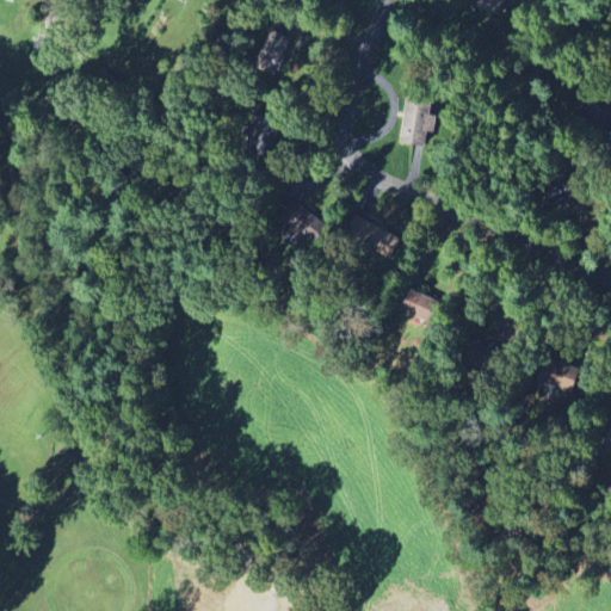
[(501,16),(507,0),(481,0),(479,8),(501,16)]
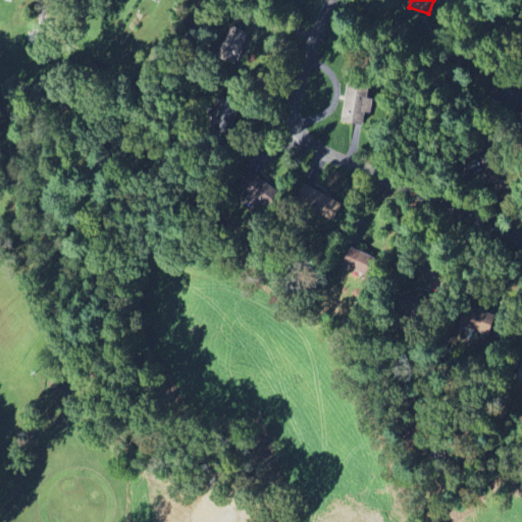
[(251,33),(232,25),(221,53),(240,60),(251,33)]
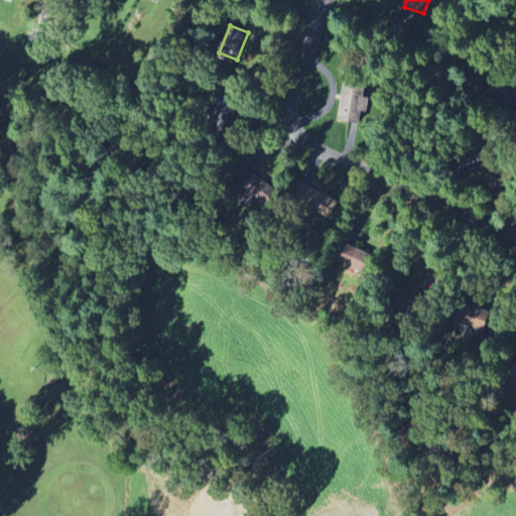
[(360,124),(362,112),(368,112),(370,98),(364,97),(366,86),(344,83),(339,121),(360,124)]
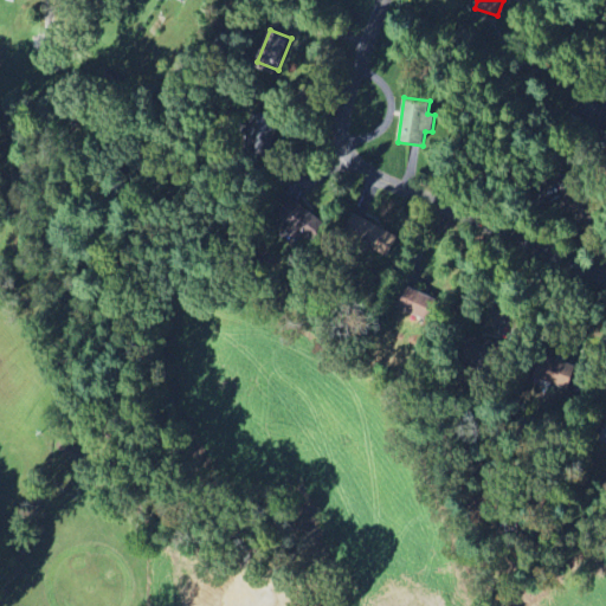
[(389,257),(399,236),(355,216),(349,226),(379,239),(374,250),(389,257)]
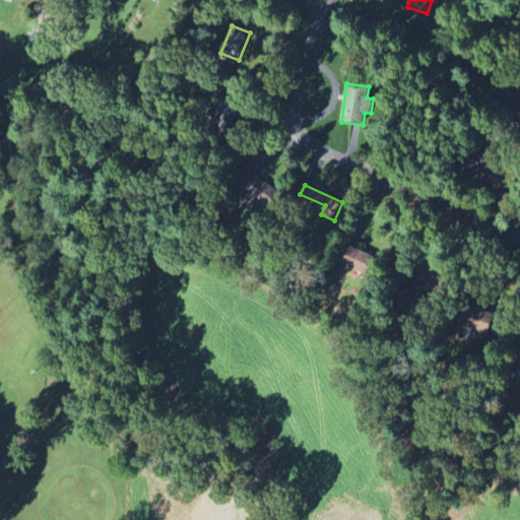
[(222,519),(233,506),(223,500),(212,519),(213,519),(222,519)]
